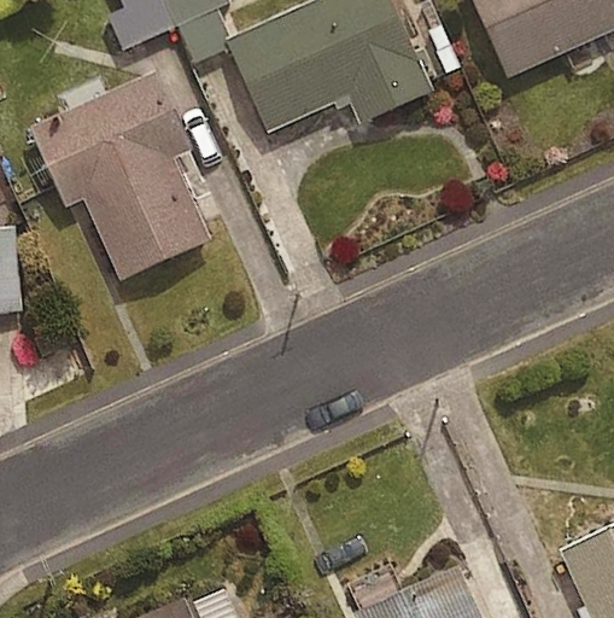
[(432,91),(391,0),(314,0),(227,40),(268,132),(348,97),(360,123),(432,91)]
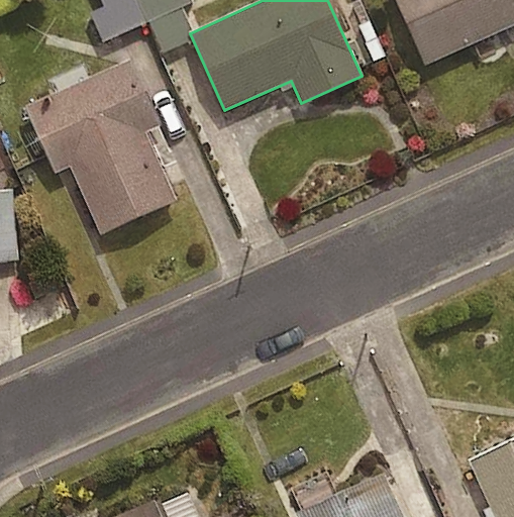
[(513,0),(396,0),(425,64),(513,23),(513,0)]
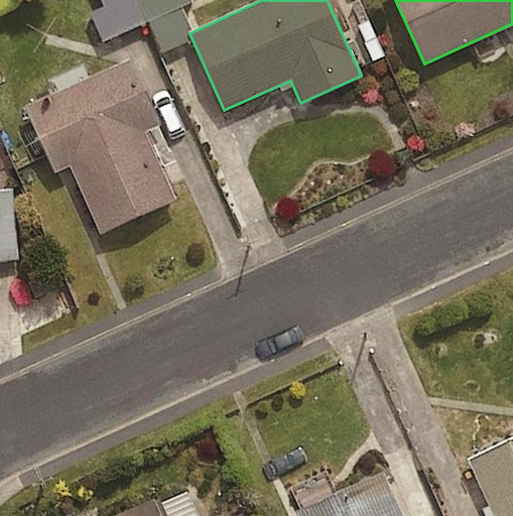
[(158,124),(129,59),(23,107),(54,174),(70,167),(100,234),(175,200),(143,131),(158,124)]
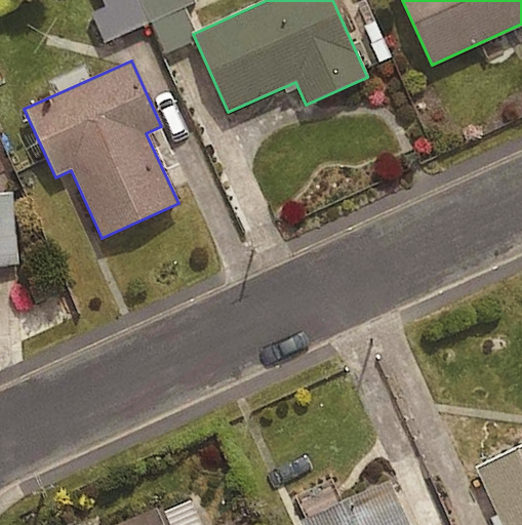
[(0,267),(21,266),(15,193),(0,193),(0,267)]
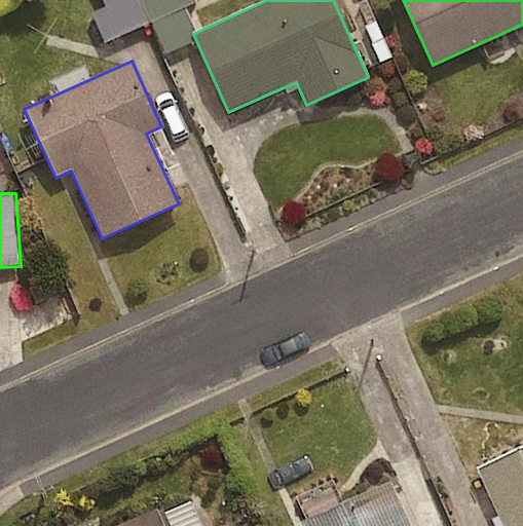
[(522,449),(480,468),(505,525),(522,525),(522,449)]
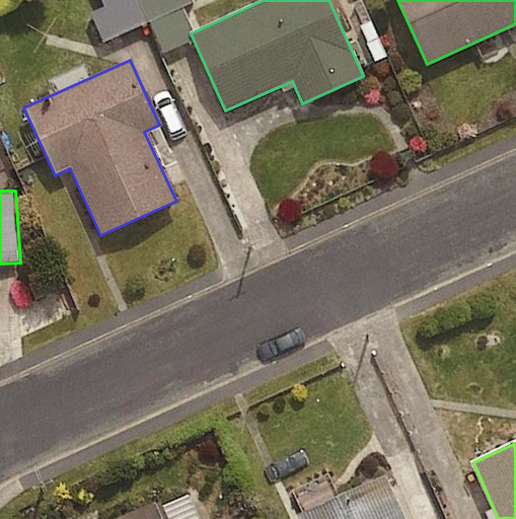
[(403,518),(384,476),(297,516),(298,518),(403,518)]
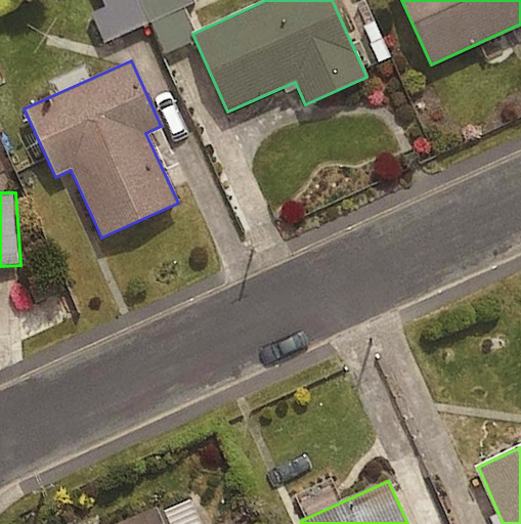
[(159,523),(153,509),(118,523),(159,523)]
